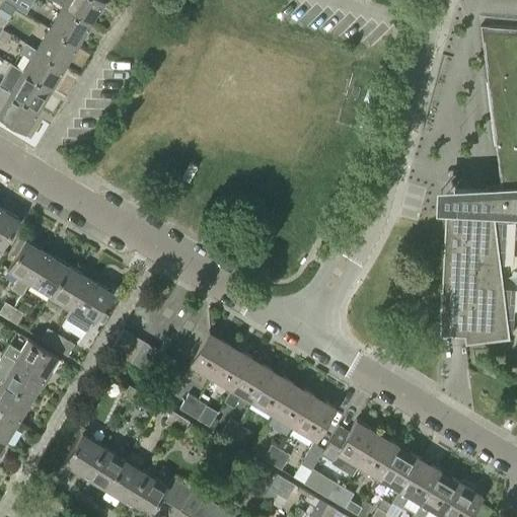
[(90,24),(103,3),(98,0),(66,0),(62,8),(90,24)]
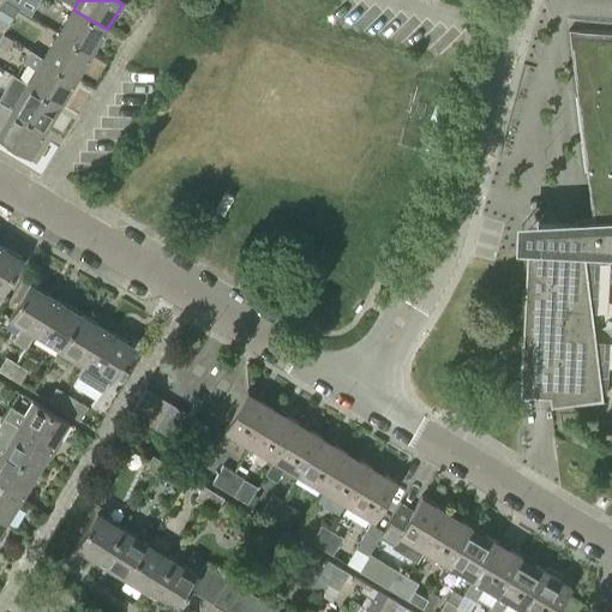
[(93,55),(107,29),(73,10),(59,35),(93,55)]
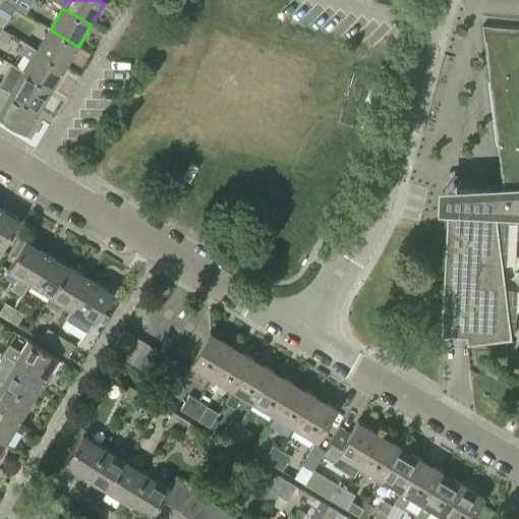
[(0,29),(3,31),(9,21),(0,15),(0,29)]
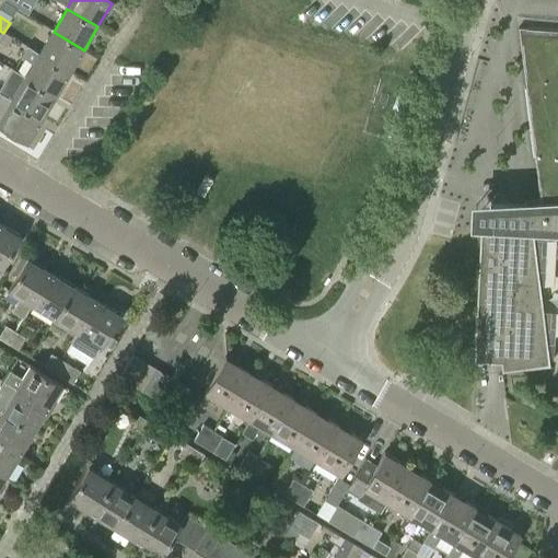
[(557,32),(519,31),(541,205),(490,207),(489,224),(480,224),(473,364),(500,365),(501,373),(549,368),(548,361),(553,361),(555,315),(537,314),(539,288),(544,289),(546,243),(531,242),(532,227),(557,228),(557,32)]
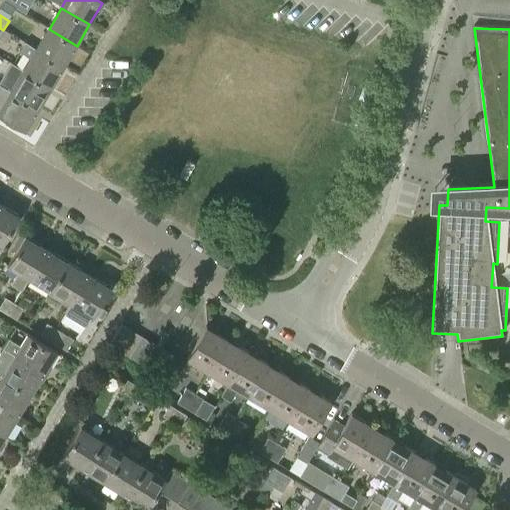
[(64,67),(77,46),(49,29),(36,49),(36,50),(64,67)]
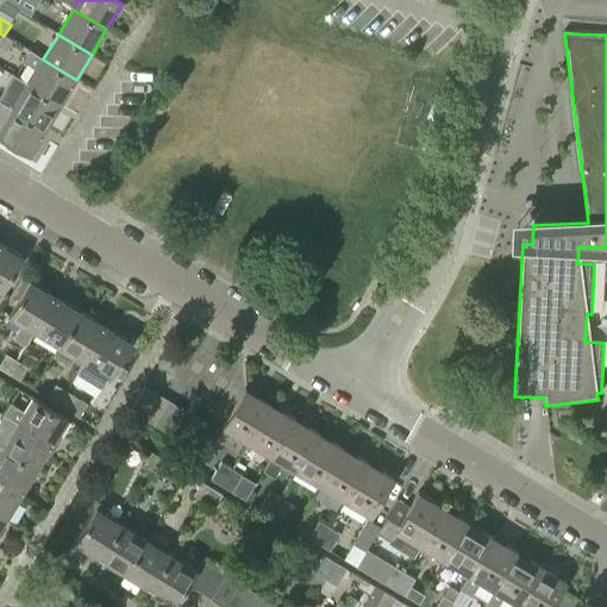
[(61,106),(76,80),(43,60),(43,58),(31,51),(25,62),(37,70),(27,86),(61,106)]
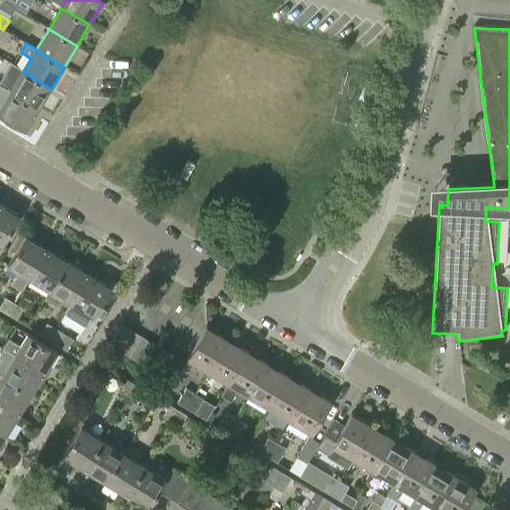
[(12,66),(0,85),(0,86),(38,110),(51,89),(23,72),(12,66)]
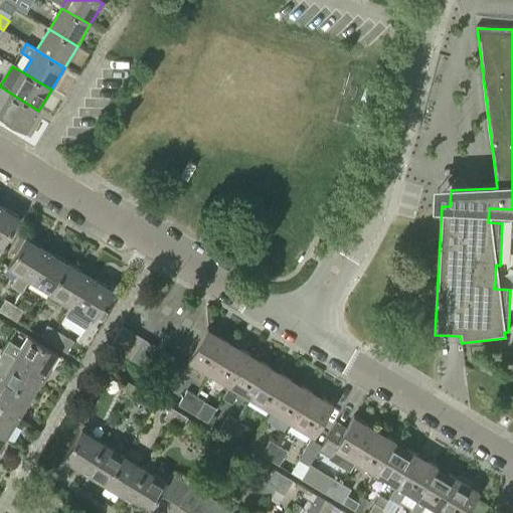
[(0,119),(25,134),(38,111),(0,87),(0,119)]
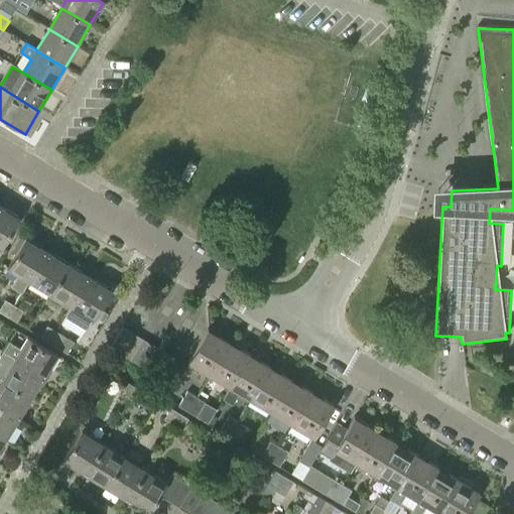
[(0,248),(2,250),(20,221),(0,209),(0,248)]
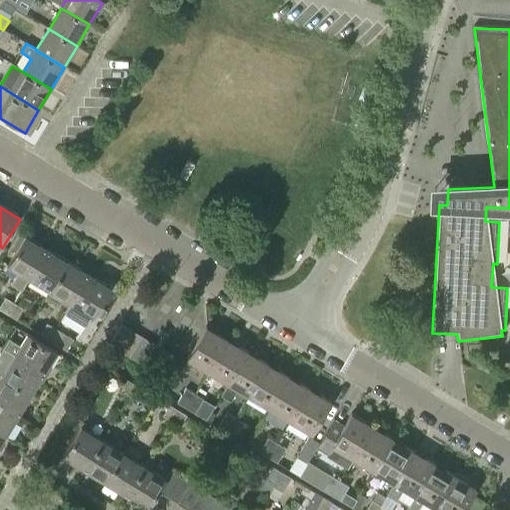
[(30,282),(47,251),(26,238),(8,268),(19,275),(12,286),(23,292),(29,281),(30,282)]
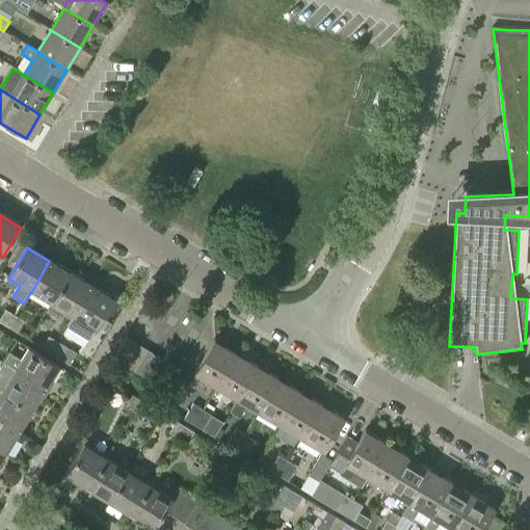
[(52,306),(71,274),(49,261),(31,293),(52,306)]
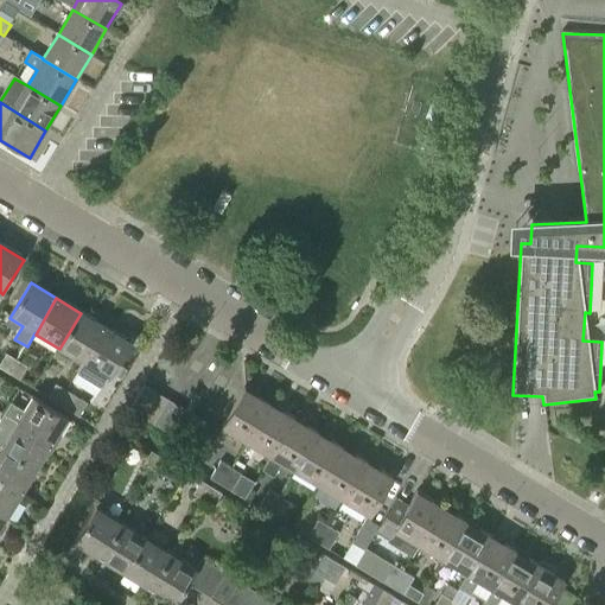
[(84,363),(106,328),(81,313),(59,349),(84,363)]
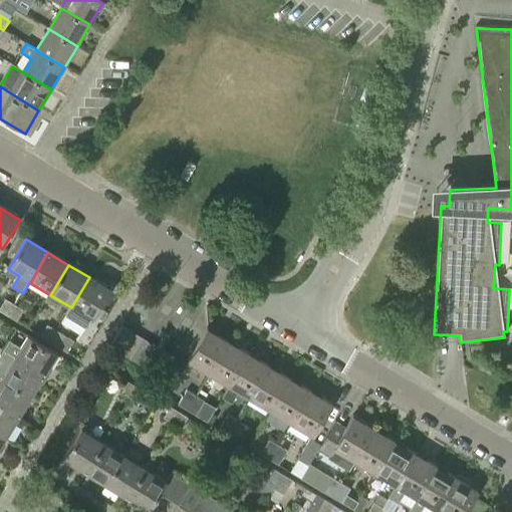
[(86,330),(92,320),(110,290),(89,277),(71,307),(71,308),(65,318),(86,330)]
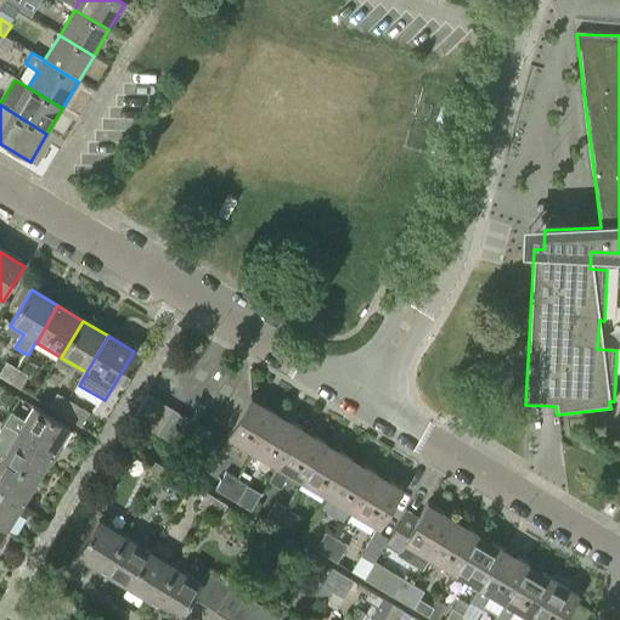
[(0,378),(11,385),(20,371),(7,364),(0,377),(0,378)]
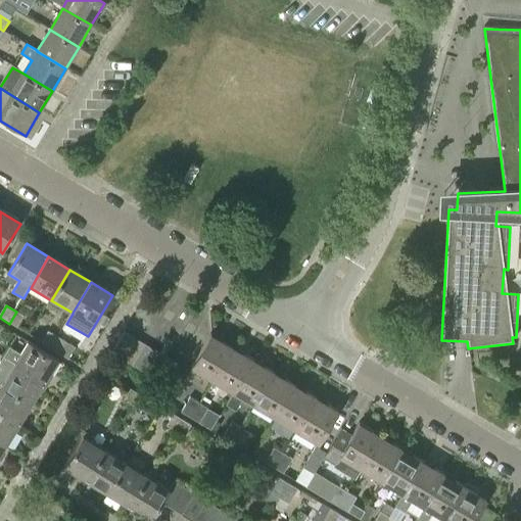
[(17,329),(25,317),(16,312),(9,324),(17,329)]
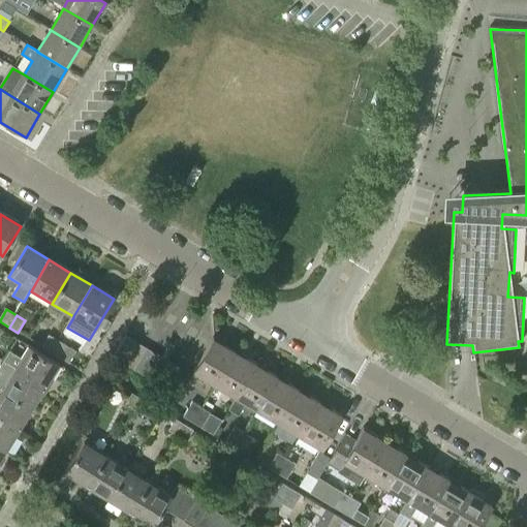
[(51,354),(57,343),(50,339),(42,349),(51,354)]
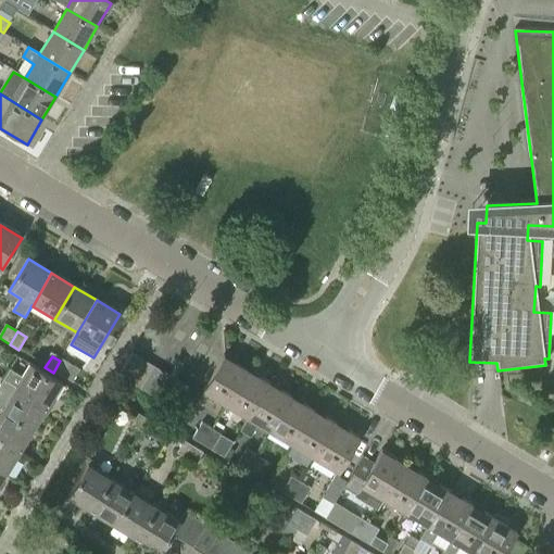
[(130,386),(145,363),(133,356),(120,378),(130,386)]
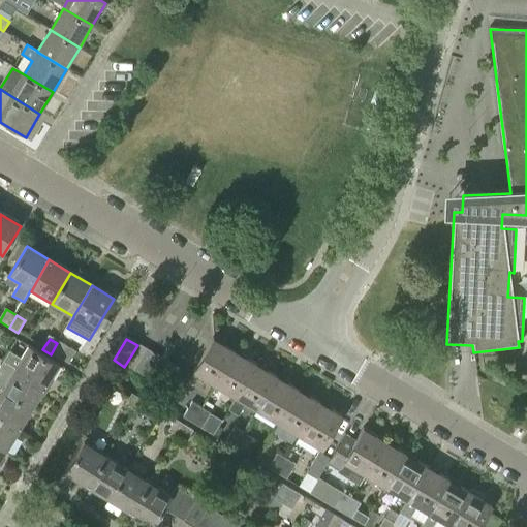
[(222,352),(211,346),(214,341),(213,340),(192,374),(215,388),(231,359),(233,359),(235,353),(225,348),(222,352)]
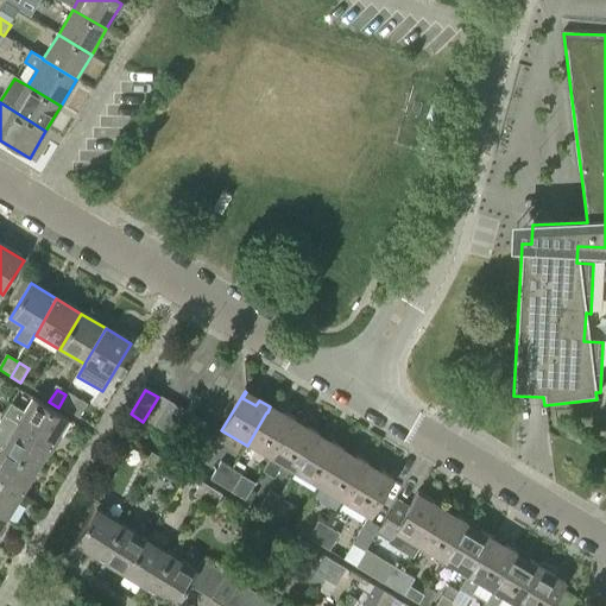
[(79,421),(87,409),(65,395),(58,408),(79,421)]
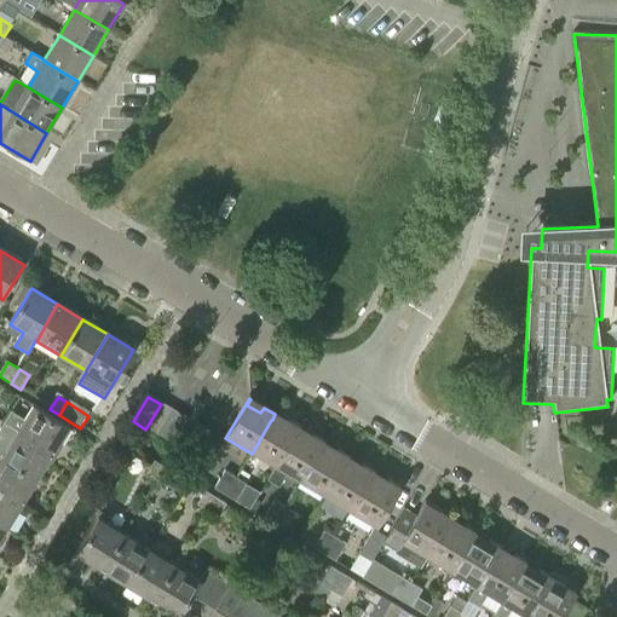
[(157,437),(172,411),(161,404),(145,430),(157,437)]
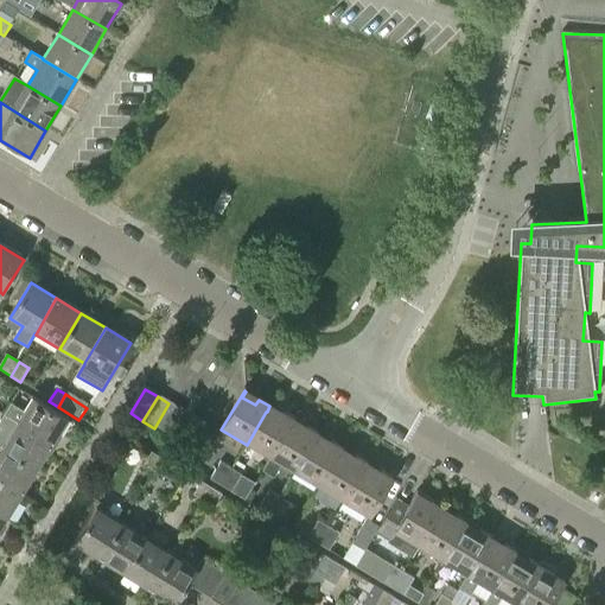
[(69,422),(33,400),(25,414),(12,406),(5,416),(53,446),(69,422)]
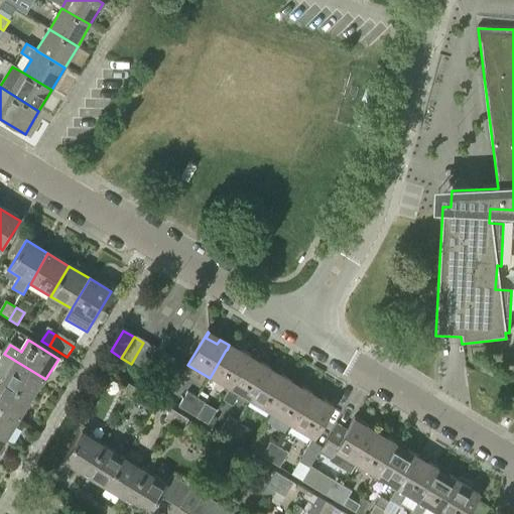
[(142,370),(154,349),(143,343),(131,364),(142,370)]
